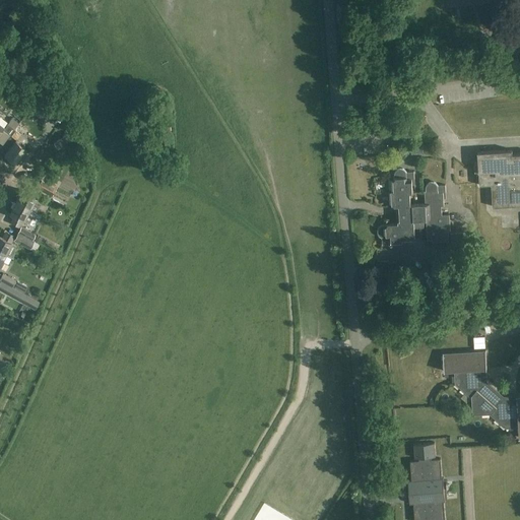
[(483,60),(495,59),(494,49),(483,50),(483,60)]
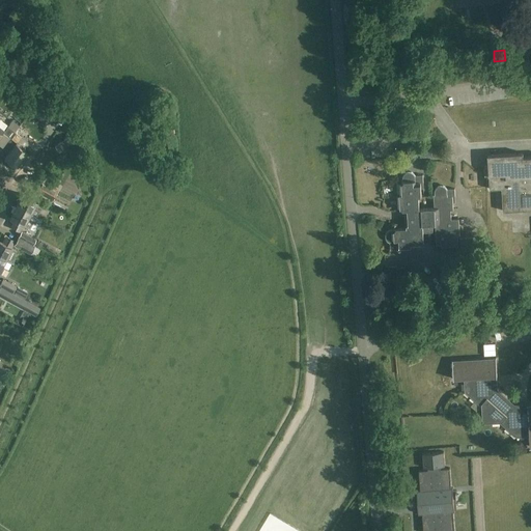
[(15,93),(18,87),(14,84),(11,85),(8,89),(15,93)]
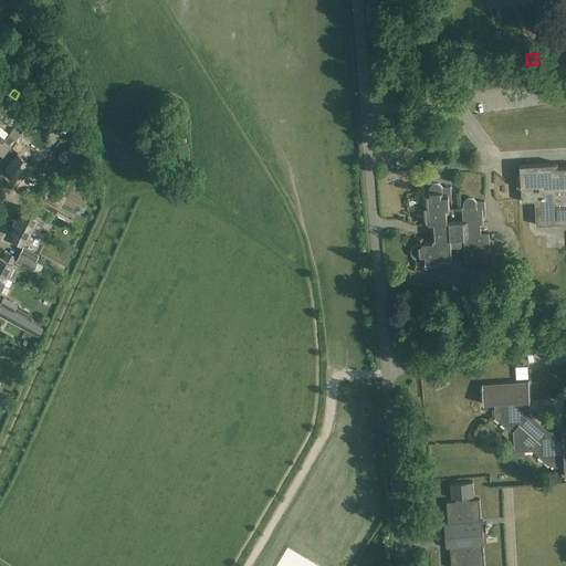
[(46,101),(42,107),(52,114),(55,107),(46,101)]
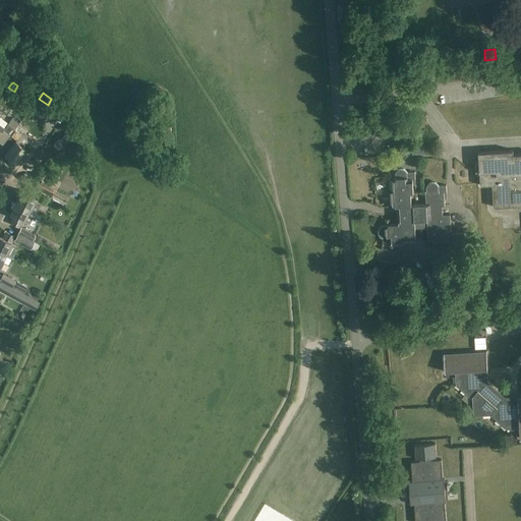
[(0,135),(2,133),(2,132),(3,131),(9,136),(10,135),(19,123),(13,118),(5,128),(0,124),(0,135)]
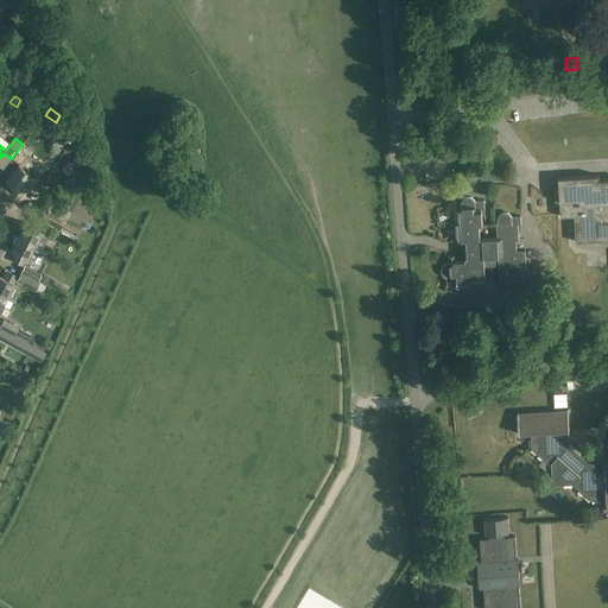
[(16,171),(6,183),(21,195),(39,172),(25,162),(30,156),(23,150),(10,165),(16,171)]
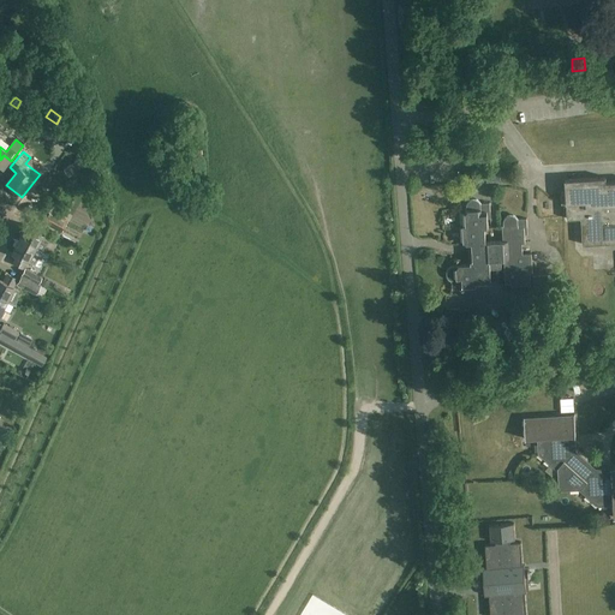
[(69,175),(88,162),(83,155),(64,169),(69,175)]
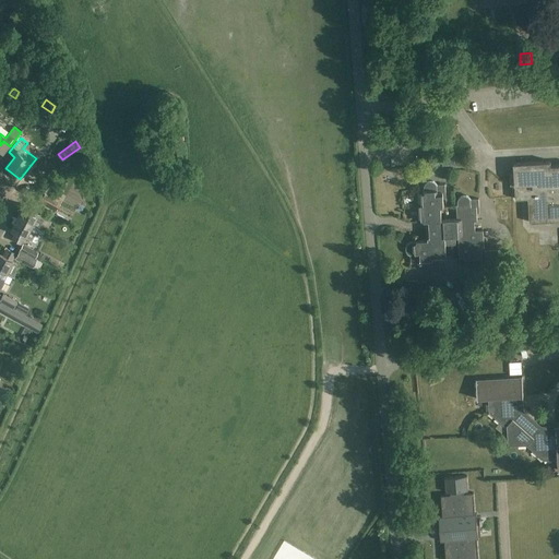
[(442,155),(442,166),(454,165),(454,155),(442,155)]
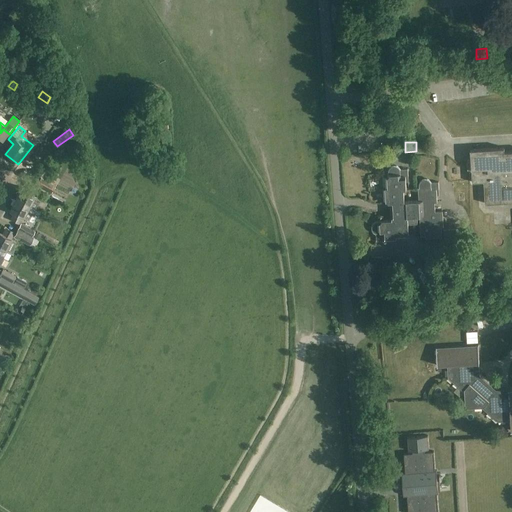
[(471,159),(467,159),(468,169),(472,169),(472,183),(484,182),(485,204),(511,202),(511,151),(505,152),(504,148),(471,150),(471,159)]
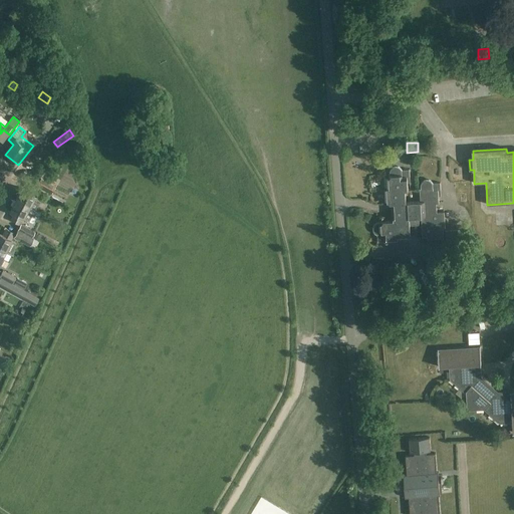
[(444,238),(443,232),(443,228),(446,228),(445,212),(437,213),(437,204),(439,204),(439,196),(441,196),(440,183),(433,184),(433,182),(432,180),(430,179),(427,179),(425,179),(423,181),(421,183),(421,189),(420,189),(421,202),(408,203),(408,202),(407,203),(406,191),(408,191),(408,183),(411,183),(410,170),(403,171),(403,169),(401,166),(399,165),(396,165),(393,166),(391,167),(390,169),(390,171),(390,177),(390,178),(390,188),(388,189),(388,203),(390,204),(391,204),(392,221),(383,221),(376,222),(374,224),(373,226),(372,229),(373,231),(375,233),(377,234),(378,242),(392,242),(391,239),(399,239),(399,236),(409,236),(411,234),(410,224),(420,224),(419,218),(422,217),(423,237),(428,237),(428,239),(444,238)]
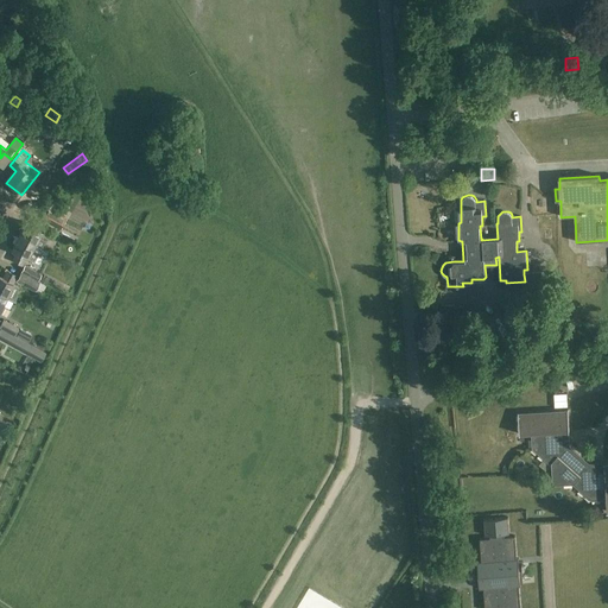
[(26,223),(19,236),(42,248),(46,240),(39,236),(42,232),(40,230),(45,223),(46,221),(59,228),(65,217),(58,214),(61,209),(51,203),(49,208),(46,208),(40,219),(39,221),(35,217),(35,219),(31,226),(26,223)]
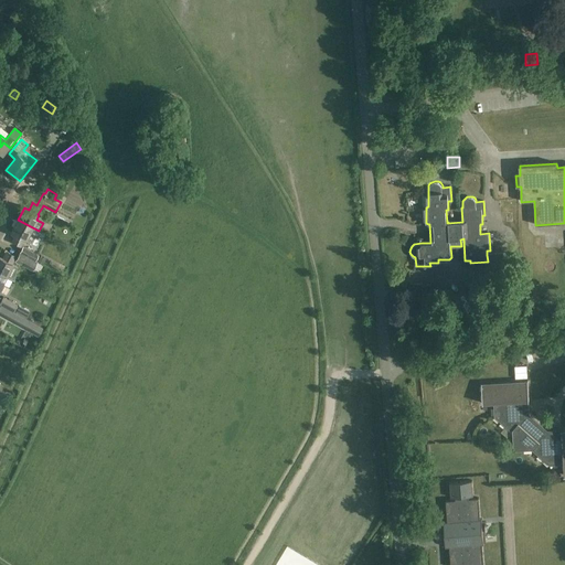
[(39,231),(18,220),(10,232),(16,235),(12,242),(11,241),(11,242),(21,246),(24,240),(32,244),(39,231)]
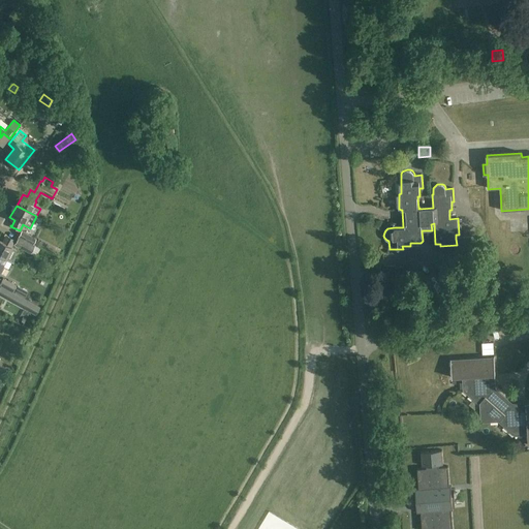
[(19,237),(33,245),(36,239),(22,231),(19,237)]
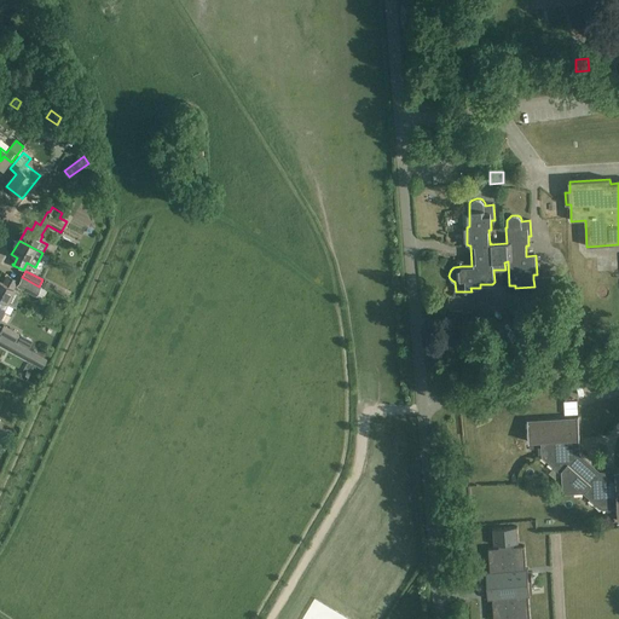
[(0,299),(6,302),(13,289),(17,281),(6,276),(3,283),(0,281),(0,299)]
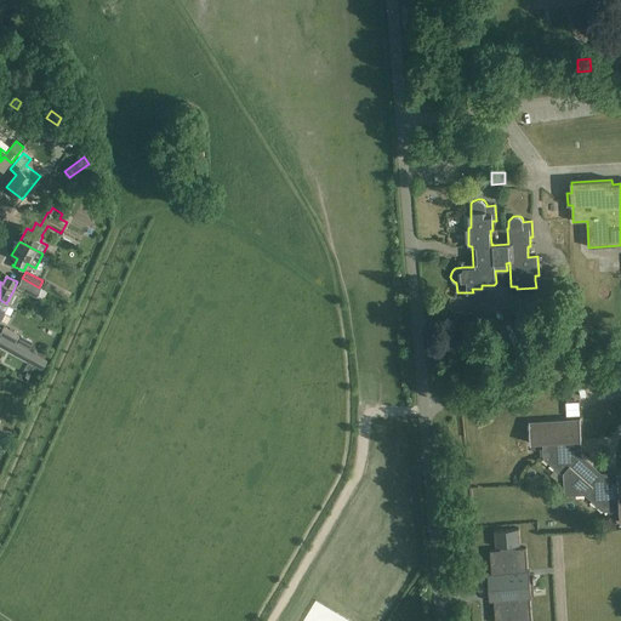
[(39,288),(22,278),(17,288),(36,297),(41,288),(40,288),(39,288)]
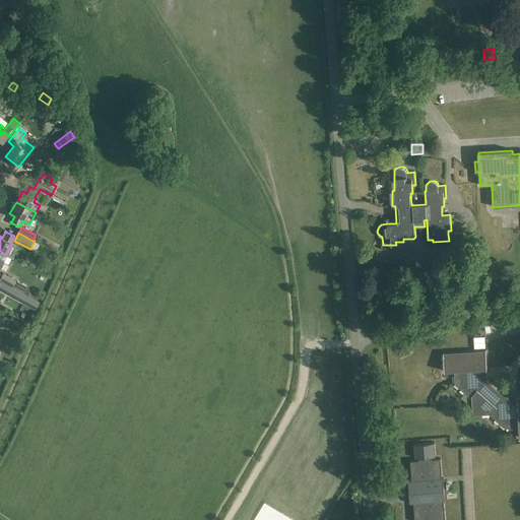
[(462,233),(451,233),(451,243),(462,243),(462,233)]
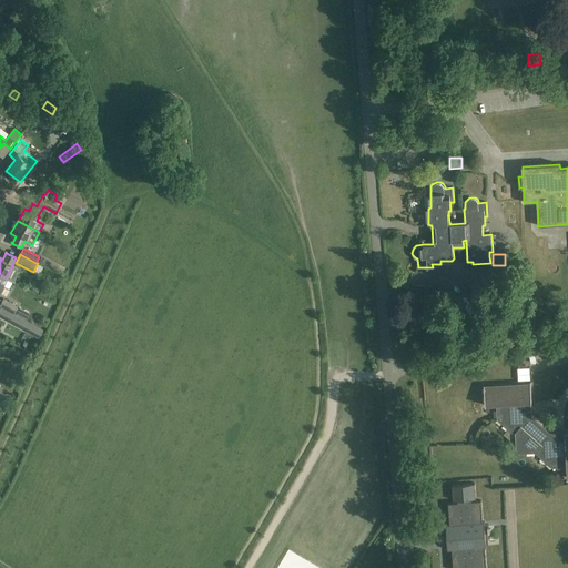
[(412,285),(413,296),(425,295),(425,284),(412,285)]
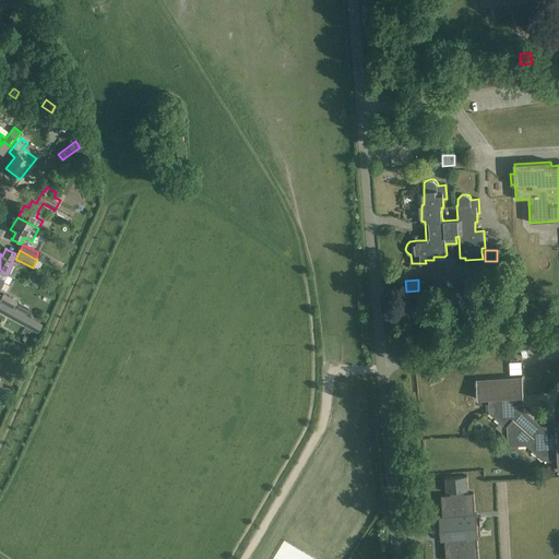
[(13,309),(18,301),(3,294),(0,299),(0,301),(1,302),(13,309)]
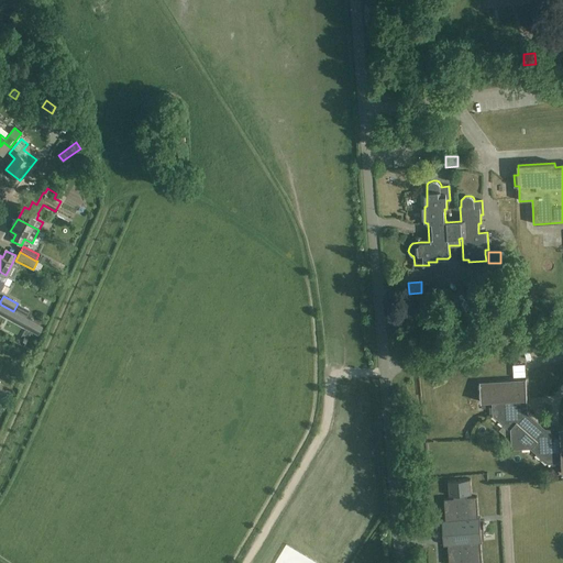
[(13,311),(1,305),(0,308),(0,313),(15,322),(18,319),(20,315),(15,312),(13,311)]
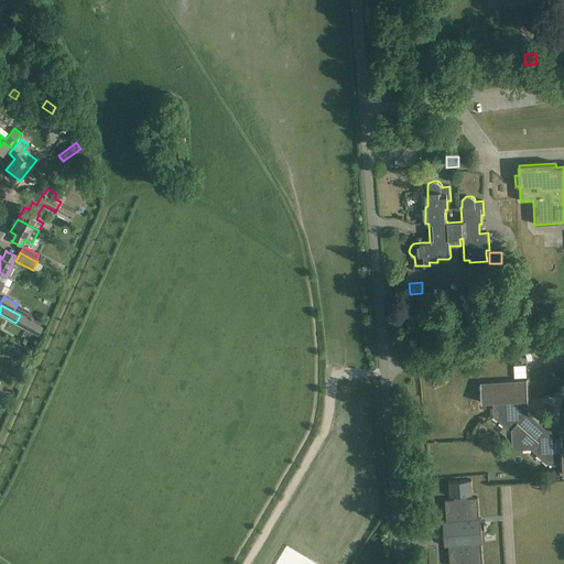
[(514,378),(527,378),(527,366),(514,366),(514,378)]
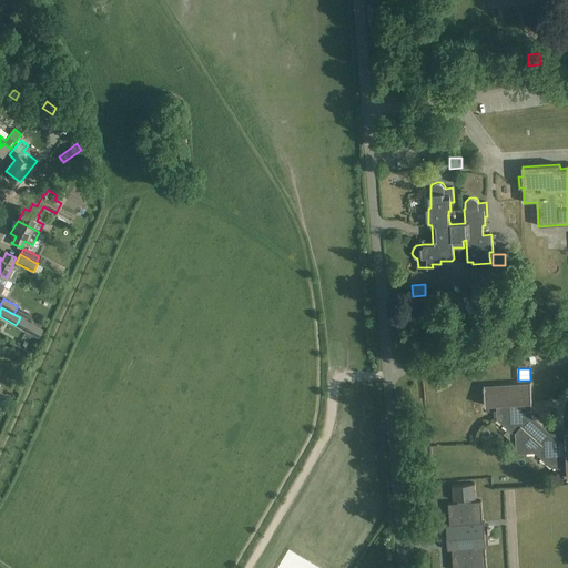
[(485,385),(484,385),(485,406),(486,406),(497,405),(498,418),(516,434),(517,453),(536,452),(553,466),(567,466),(567,478),(567,430),(565,432),(565,433),(565,435),(550,436),(550,434),(531,417),(529,417),(529,403),(531,403),(533,403),(531,383),(530,383),(485,386),(485,385)]
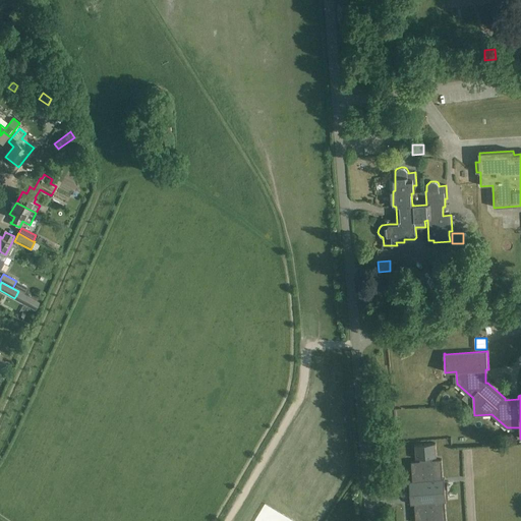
[(435,444),(415,445),(416,461),(411,462),(413,481),(409,481),(411,505),(414,505),(415,520),(446,520),(445,502),(446,502),(445,490),(444,478),(443,478),(442,459),(437,460),(435,444)]
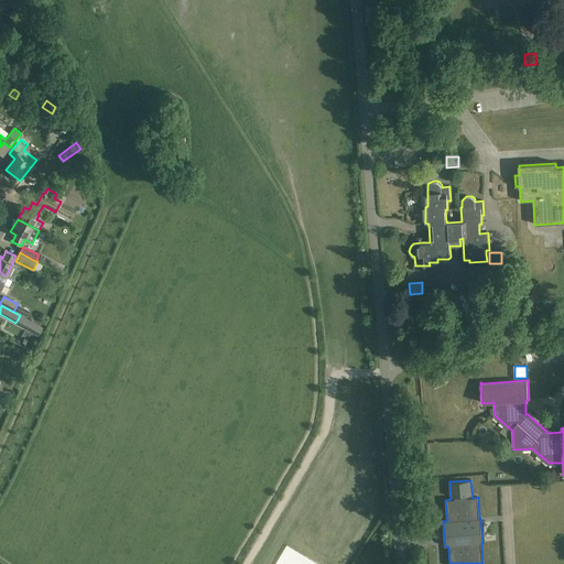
[(491,503),(505,502),(505,490),(490,491),(491,503)]
